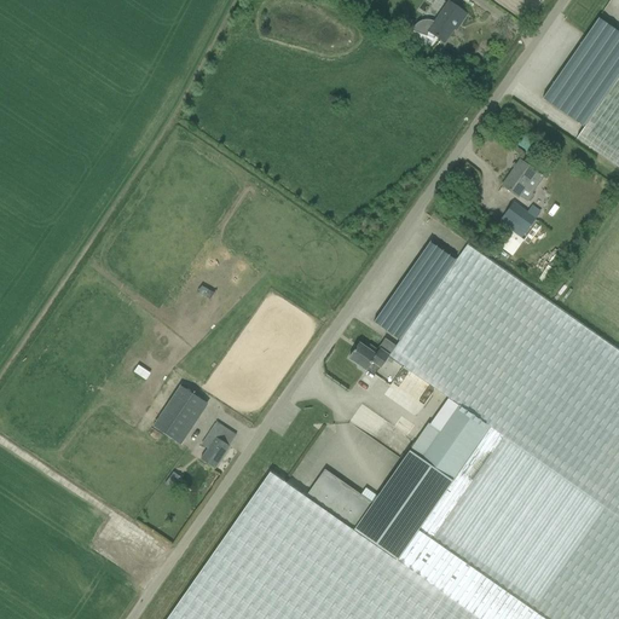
[(460,25),(467,15),(447,1),(433,23),(431,22),(428,21),(424,21),(422,22),(420,23),(417,24),(415,27),(414,29),(412,32),(427,36),(428,33),(444,44),(457,24),(460,25)]
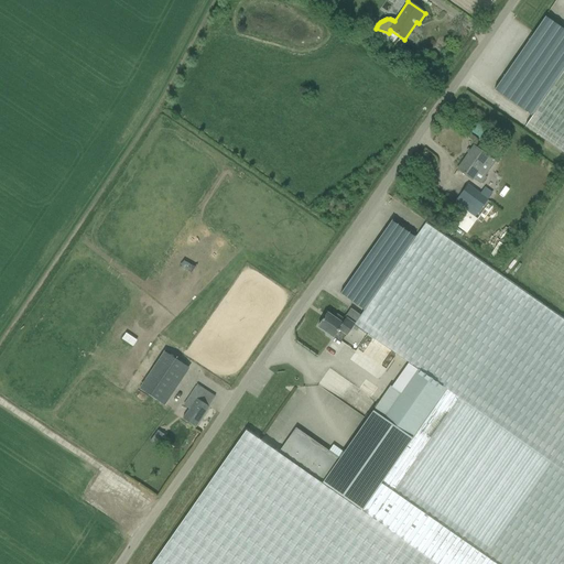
[(494,93),(530,117),(563,67),(563,36),(560,43),(538,29),(494,93)]
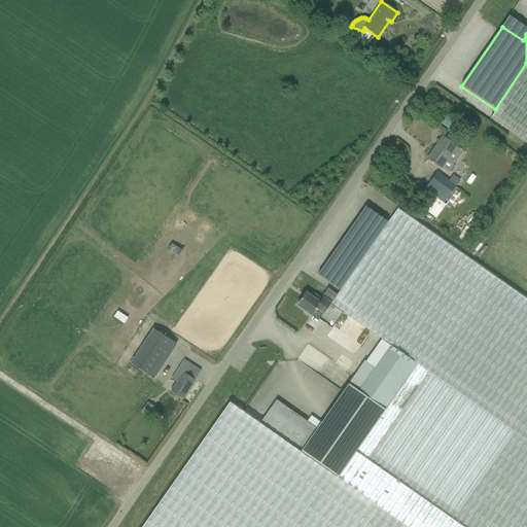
[(526,63),(495,109),(496,110),(491,118),(526,143),(526,63)]
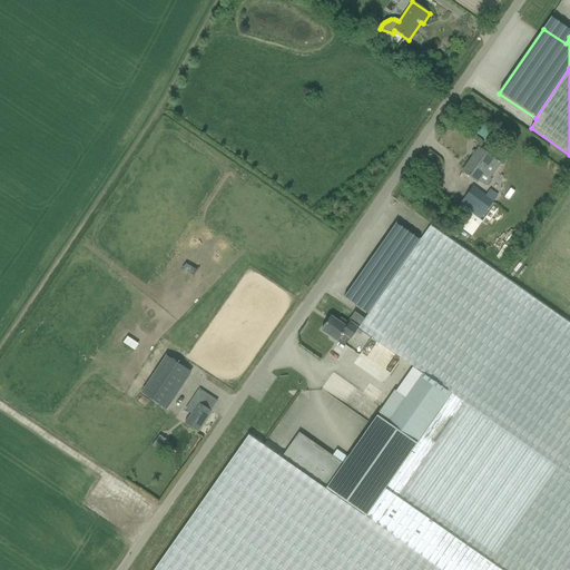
[(501,164),(493,158),(479,148),(462,172),(477,182),(478,182),(484,186),(488,186),(491,180),(490,178),(501,164)]
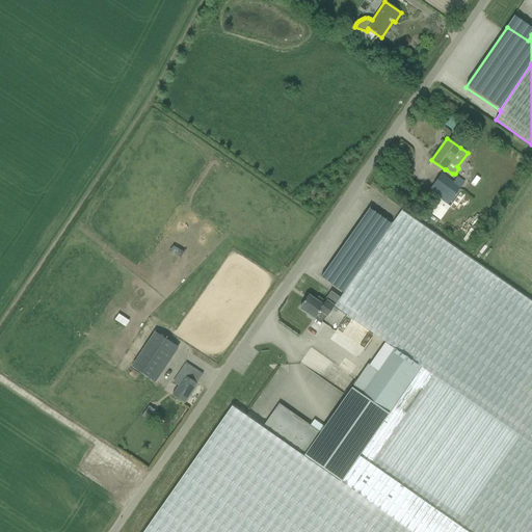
[(460,188),(452,183),(442,175),(429,191),(437,197),(448,206),(452,201),(460,188)]
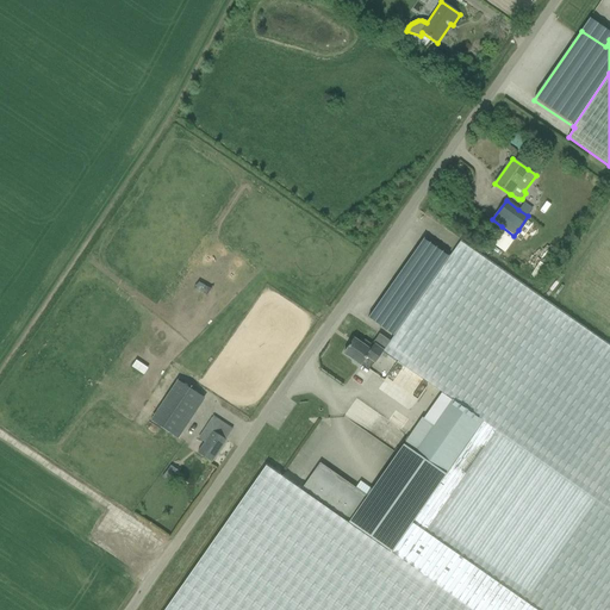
[(367,317),(392,335),(447,256),(422,238),(367,317)]
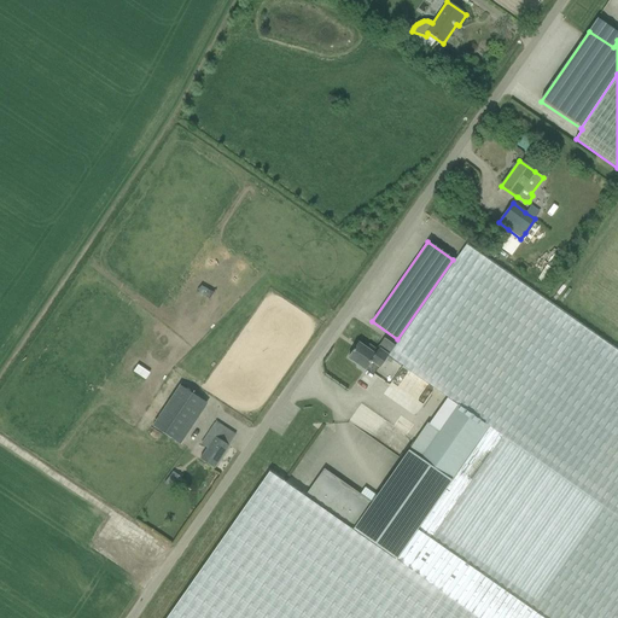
[(453,260),(397,339),(395,347),(388,356),(435,390),(458,406),(490,427),(396,561),(353,531),(304,497),(285,483),(269,472),(167,617),(617,617),(617,350),(546,299),(485,257),(476,251),(465,244),(460,251),(453,260)]
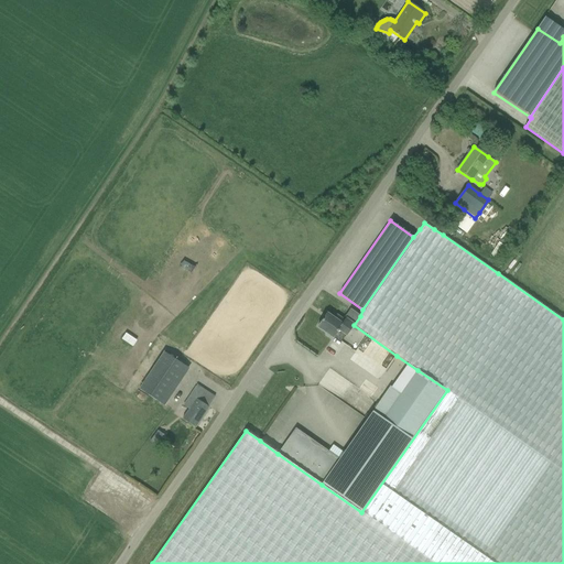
[(347,335),(354,325),(360,316),(350,308),(344,318),(346,320),(345,321),(337,315),(335,318),(327,313),(317,326),(326,333),(326,335),(331,337),(333,337),(334,337),(342,342),(346,335),(347,335)]
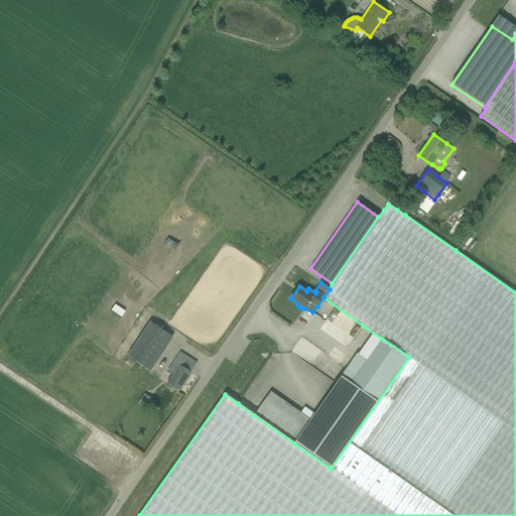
[(150,321),(128,356),(151,371),(169,343),(160,337),(164,332),(150,321)]
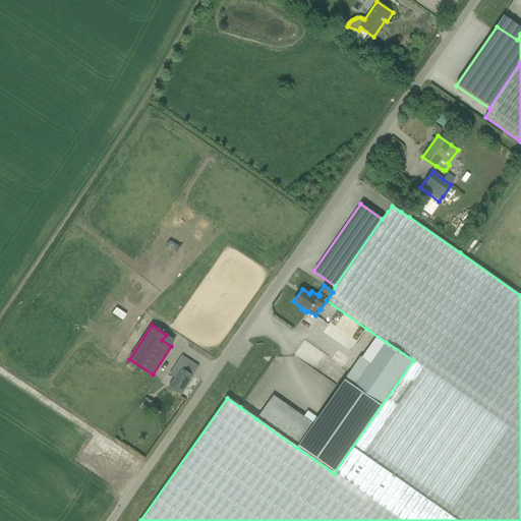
[(313,424),(297,448),(334,473),(413,360),(386,342),(370,364),(360,357),(313,424)]
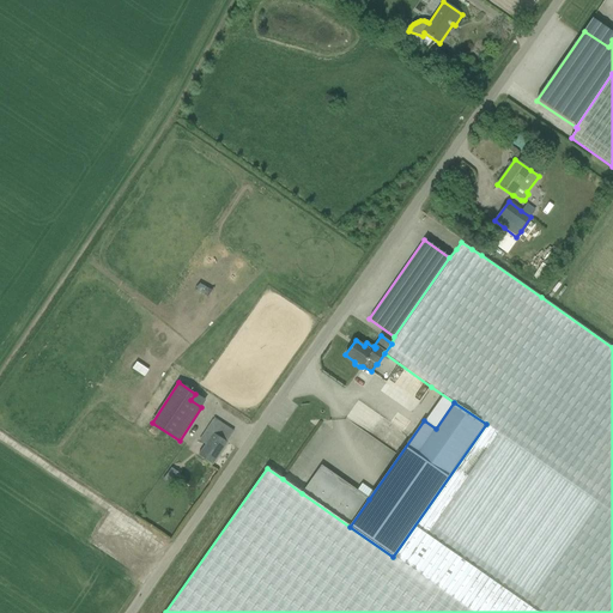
[(224,425),(216,420),(213,422),(204,436),(202,436),(199,441),(205,444),(198,455),(213,465),(228,443),(226,442),(234,432),(224,425)]
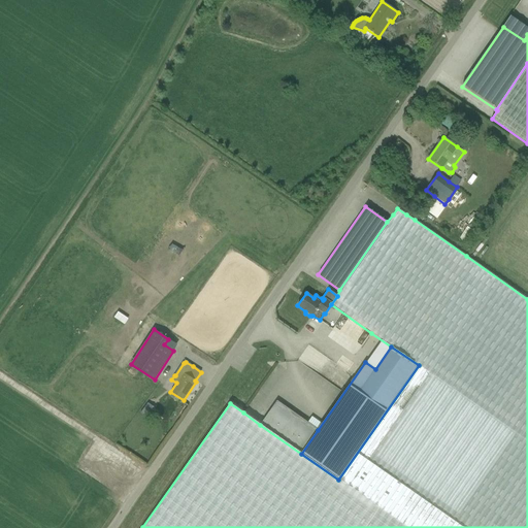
[(276,401),(260,425),(301,454),(318,430),(276,401)]
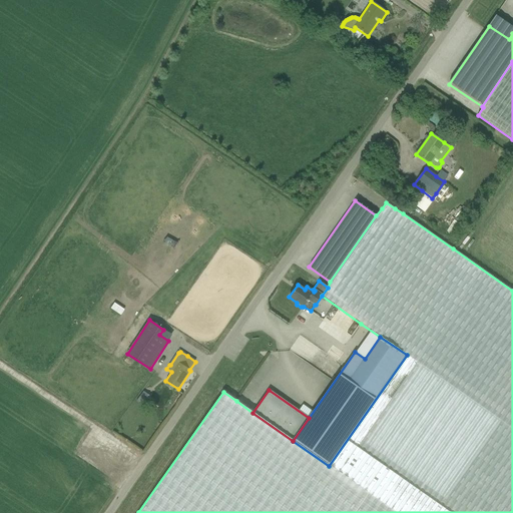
[(136,399),(141,405),(150,397),(145,391),(136,399)]
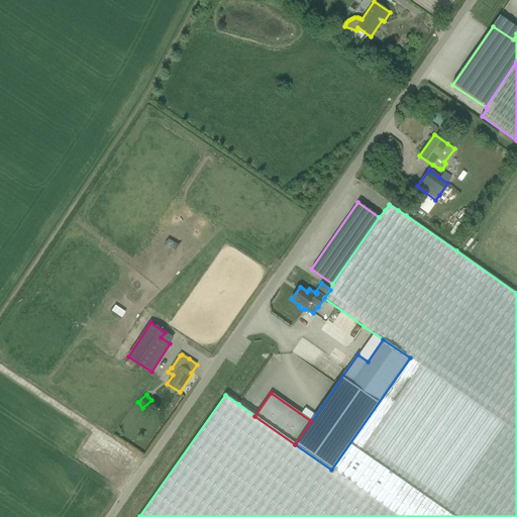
All buildings are outlined.
